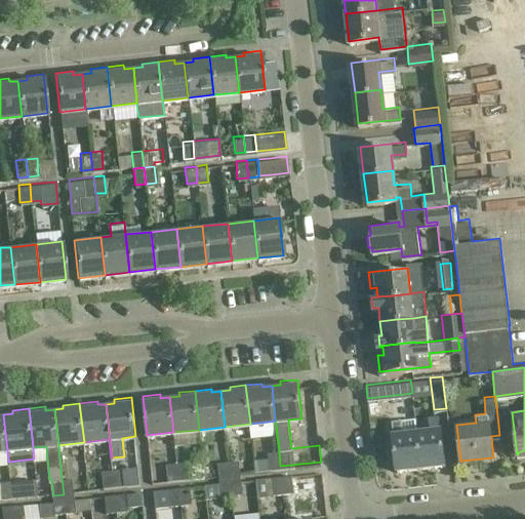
[(430,428),(417,430),(420,465),(444,463),(440,427),(438,413),(428,414),(430,428)]
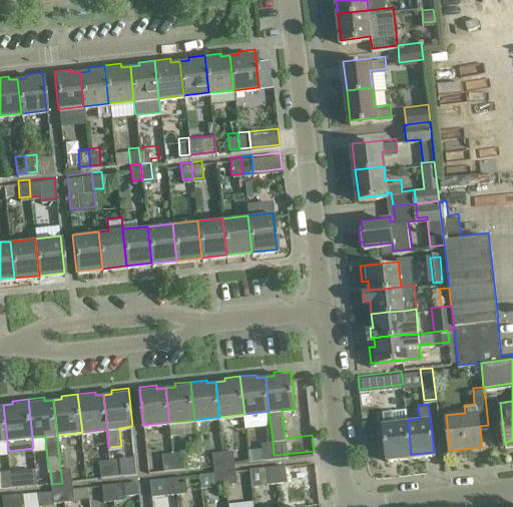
[(408,420),(406,406),(382,409),(384,423),(383,423),(387,457),(411,454),(408,420)]
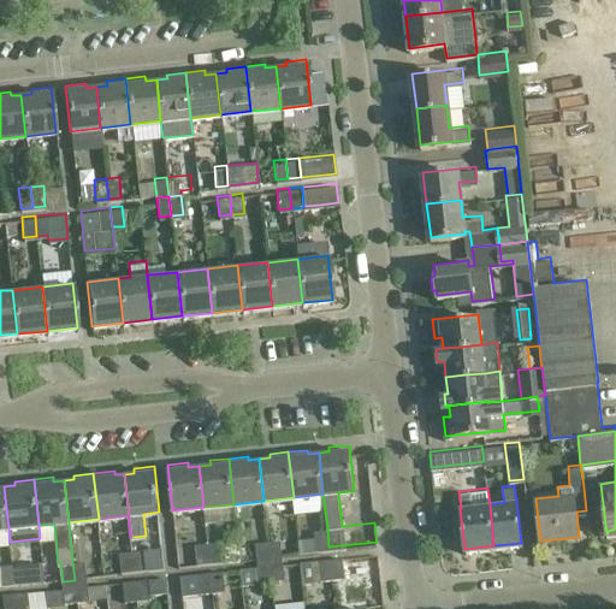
[(324,528),(314,528),(317,548),(329,547),(327,527),(324,528)]
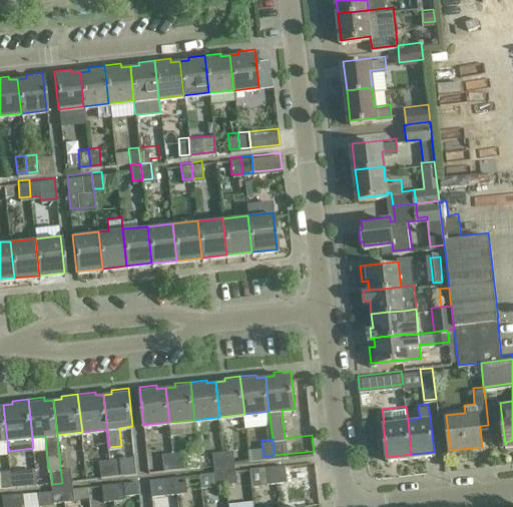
[(199,461),(197,445),(172,448),(173,464),(199,461)]
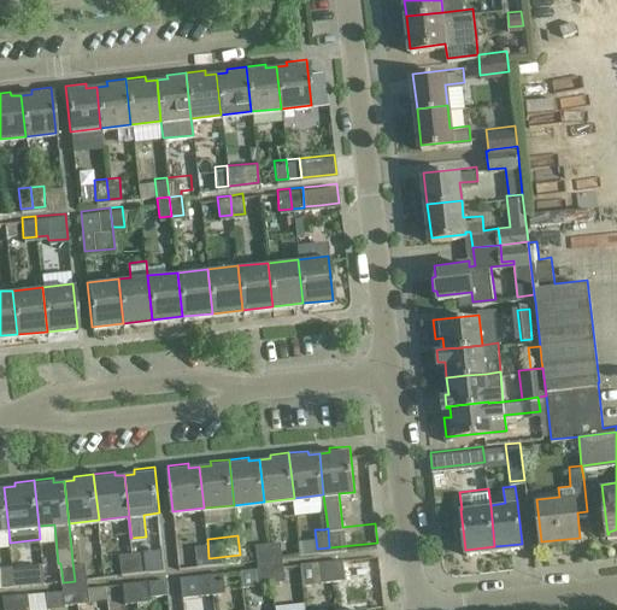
[(270,558),(283,557),(281,538),(268,540),(270,558)]
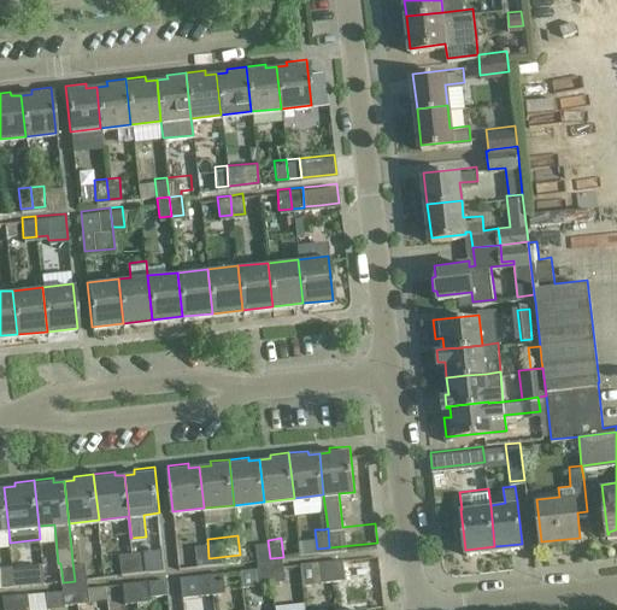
[(207,539),(195,540),(198,559),(209,558),(207,539)]
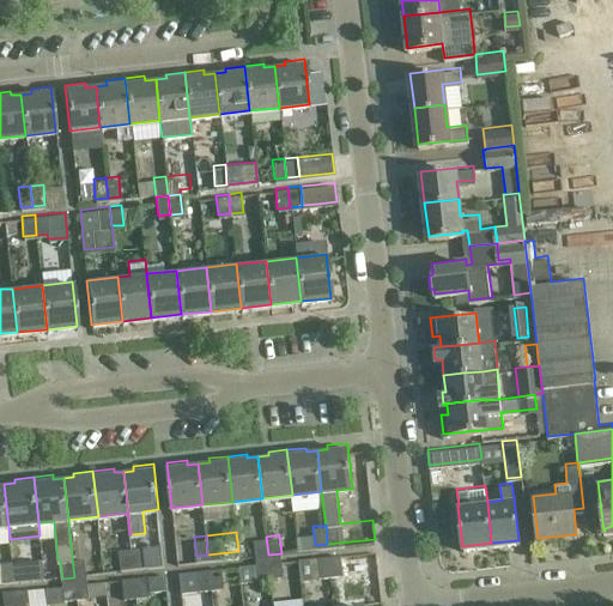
[(256,556),(268,555),(266,537),(254,537),(256,556)]
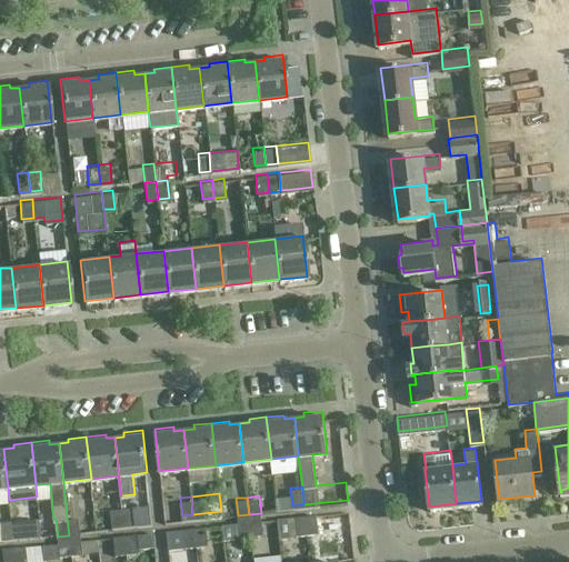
[(133,505),(122,507),(125,524),(136,523),(133,505)]
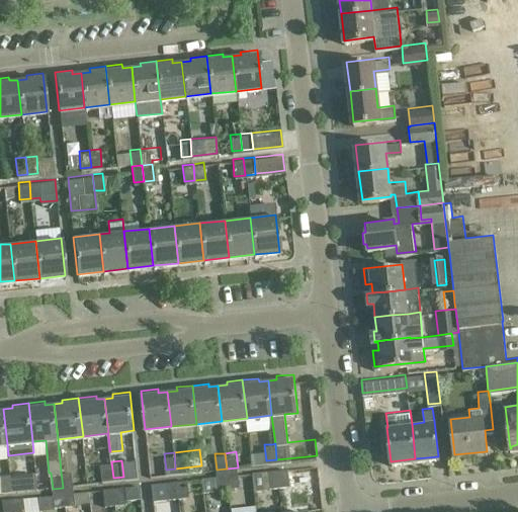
[(113,478),(111,461),(101,462),(102,479),(113,478)]
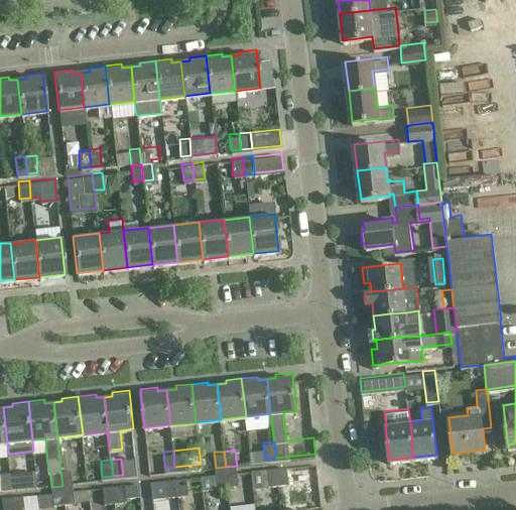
[(302,464),(277,466),(278,482),(304,480),(302,464)]
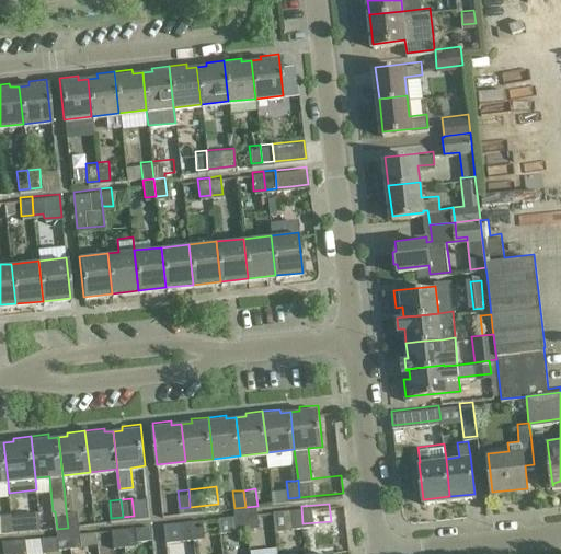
[(258,506),(245,507),(248,526),(259,524),(258,506)]
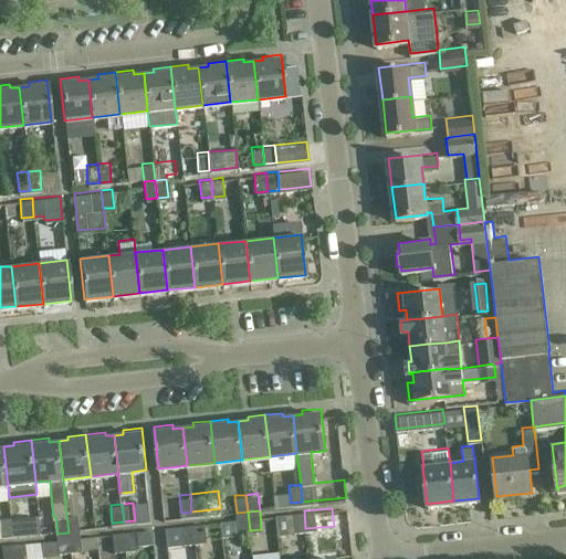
[(294,530),(305,528),(304,510),(292,512),(294,530)]
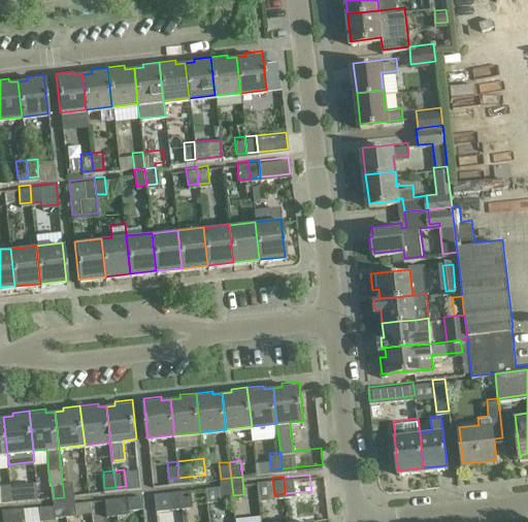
[(233,495),(231,478),(221,479),(221,482),(206,484),(207,498),(218,498),(218,496),(233,495)]
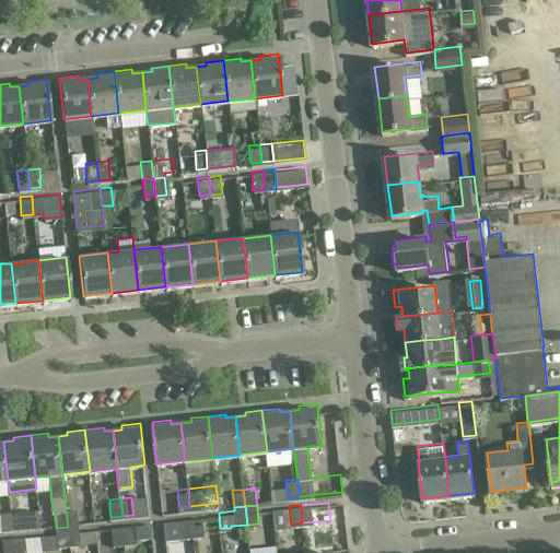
[(284,506),(275,507),(276,527),(287,526),(284,506)]
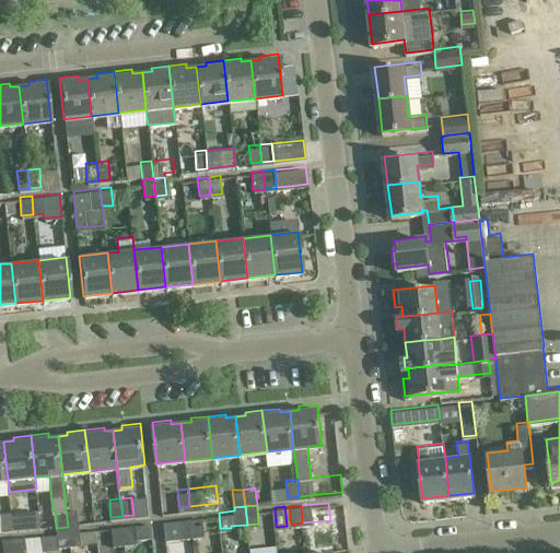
[(67,509),(68,527),(79,525),(77,508),(67,509)]
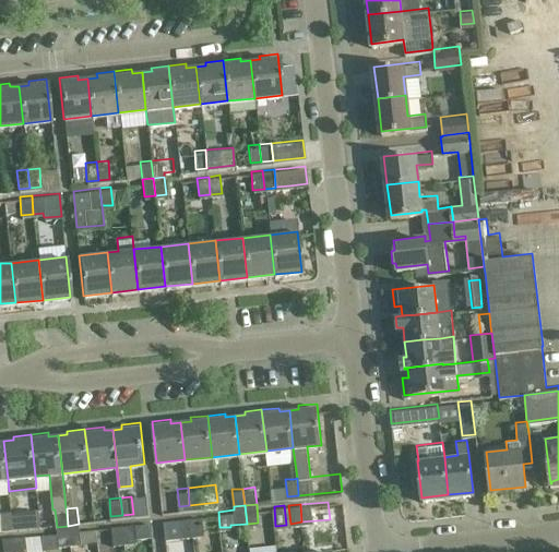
[(22,508),(10,510),(12,527),(24,526),(22,508)]
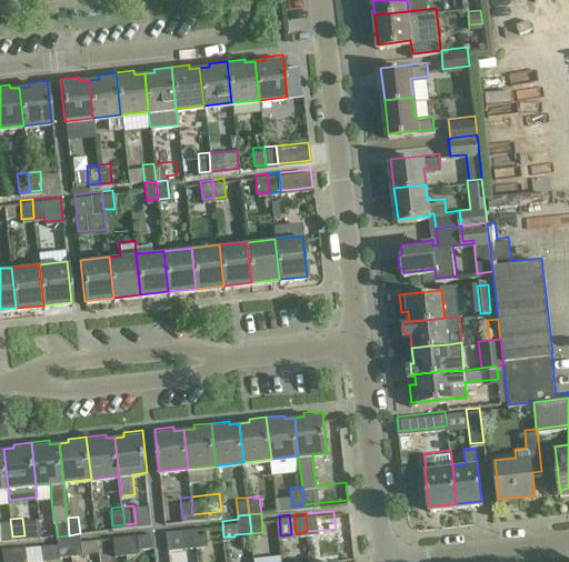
[(12,537),(10,519),(0,520),(0,521),(1,538),(12,537)]
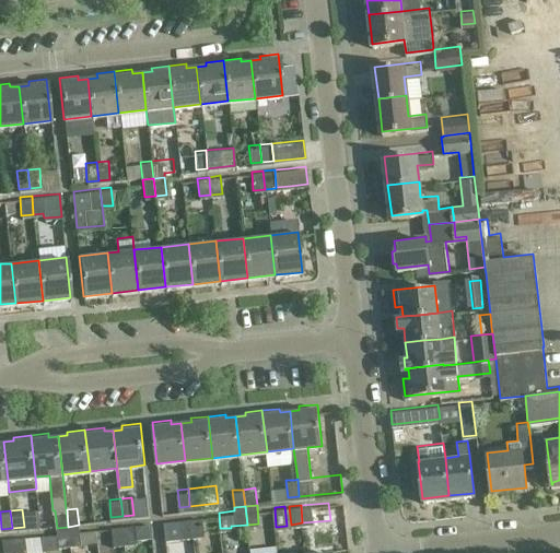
[(194,533),(205,532),(203,516),(191,517),(194,533)]
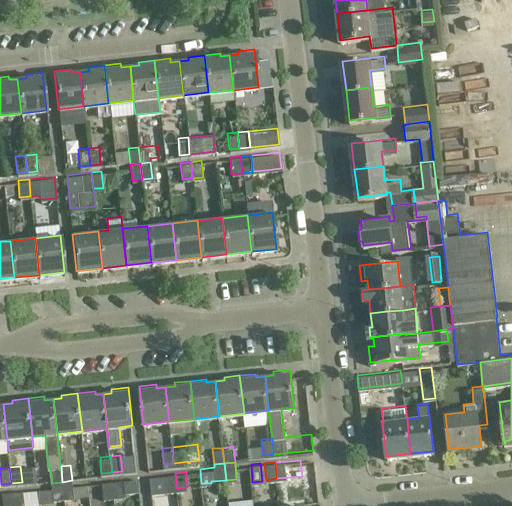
[(151,491),(177,488),(175,473),(150,476),(151,491)]
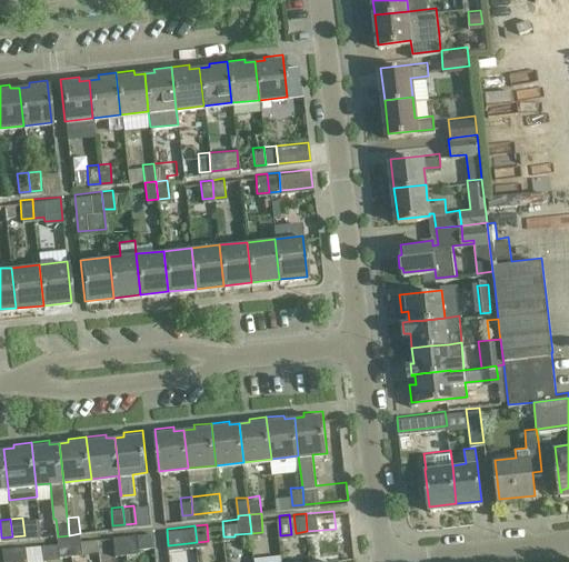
[(152,530),(138,532),(140,547),(153,544),(152,530)]
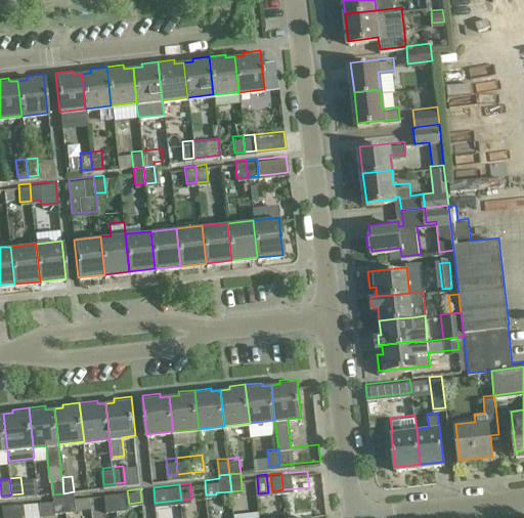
[(128,507),(126,490),(116,491),(117,508),(128,507)]
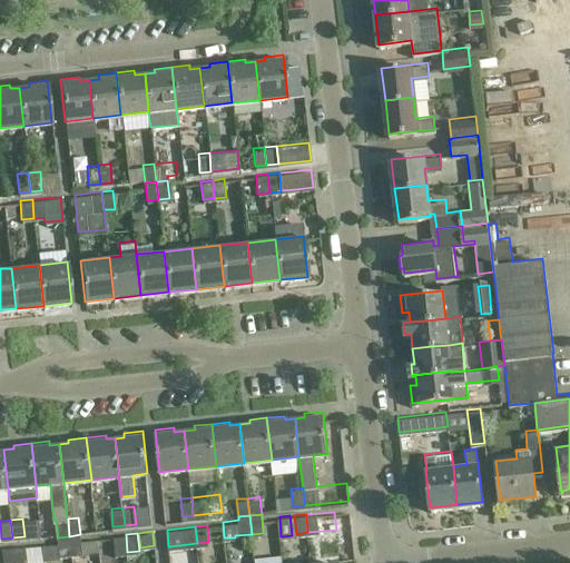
[(115,553),(127,552),(126,534),(114,535),(115,553)]
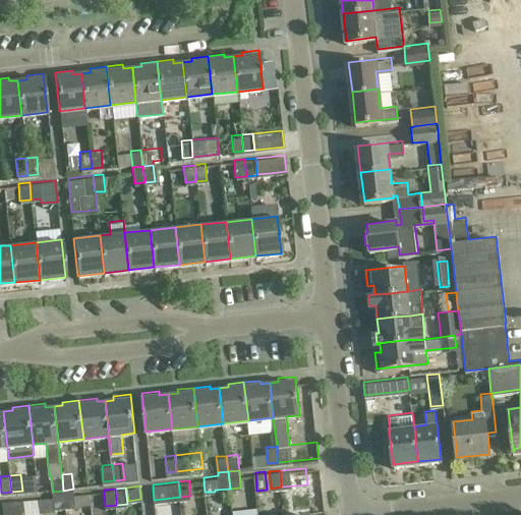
[(73,490),(63,491),(65,507),(75,506),(73,490)]
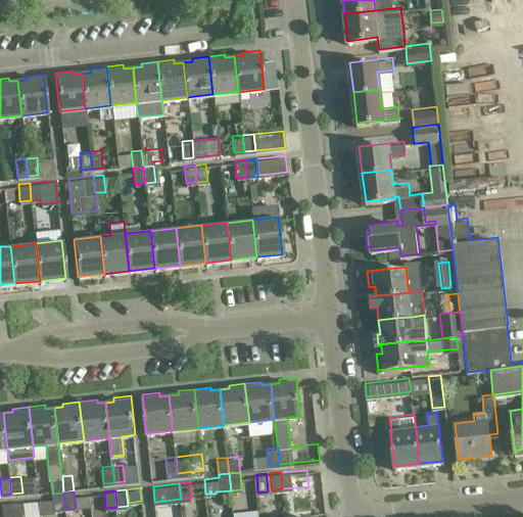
[(63,492),(53,494),(54,510),(65,509),(63,492)]
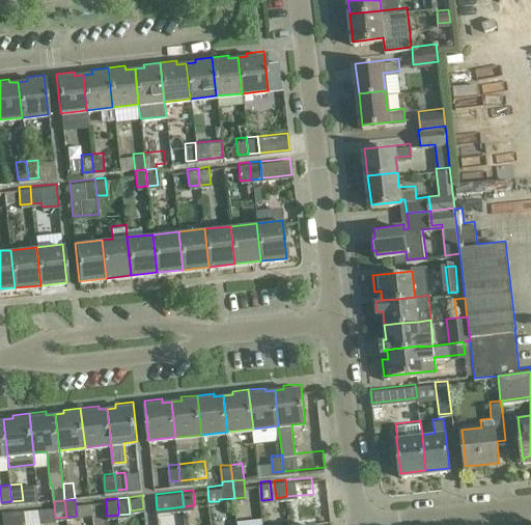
[(25,524),(25,507),(14,508),(15,524),(25,524)]
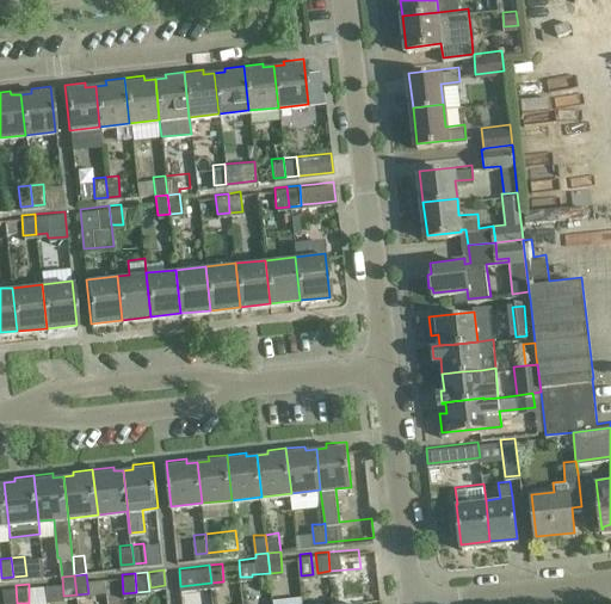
[(17,603),(16,585),(4,586),(5,603),(17,603)]
